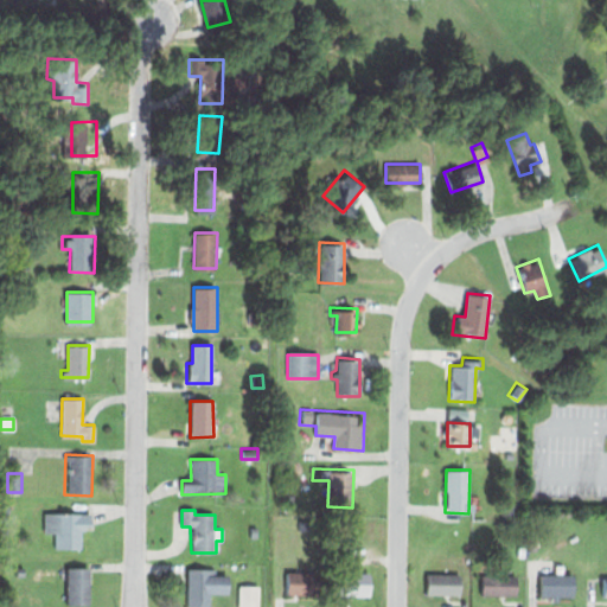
[(46,513),(91,515),(91,548),(55,548),(55,534),(46,534),(46,513)]
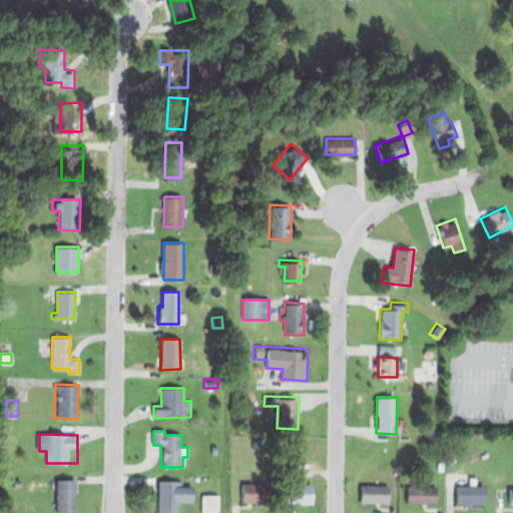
[(55,479),(75,479),(76,511),(55,511),(55,479)]
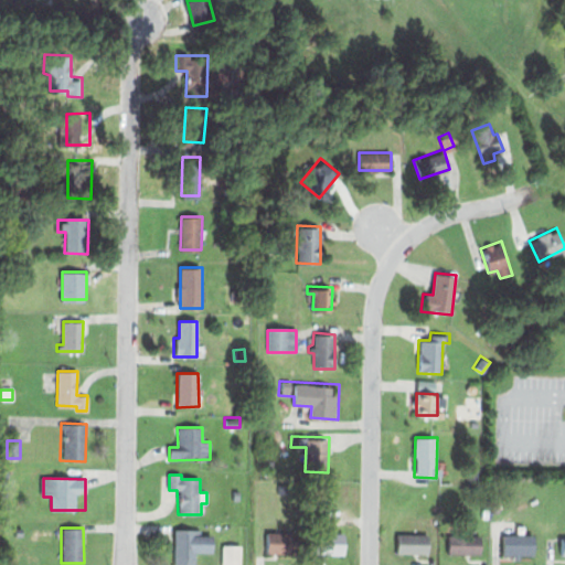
[(171,564),(172,529),(198,529),(198,534),(211,535),(211,553),(196,553),(196,564),(171,564)]
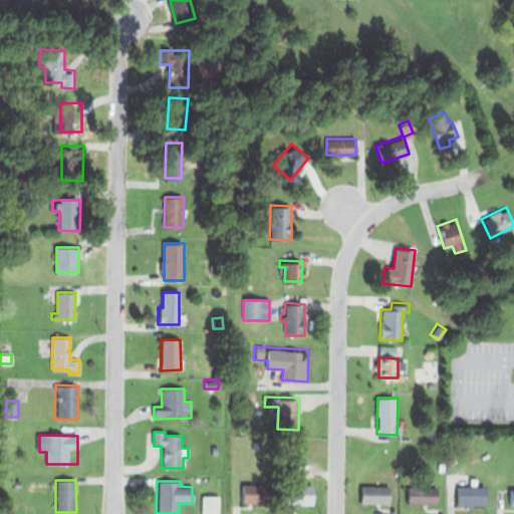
[(242,484),(268,484),(268,504),(242,504),(242,484)]
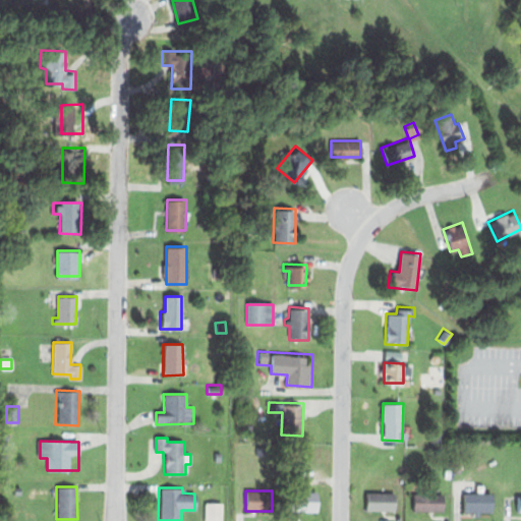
[(288,491),(288,511),(316,511),(316,491),(288,491)]
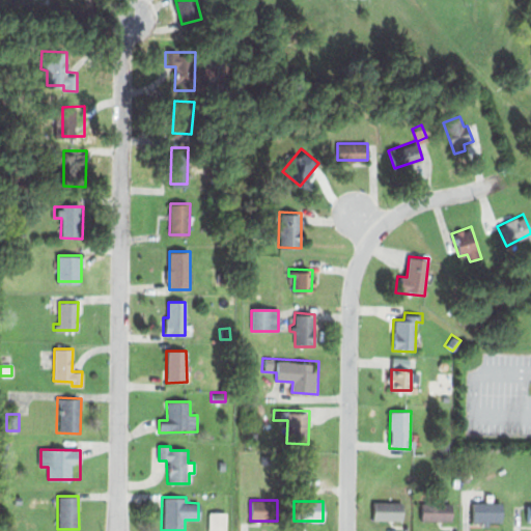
[(372,502),(372,520),(402,520),(402,502),(372,502)]
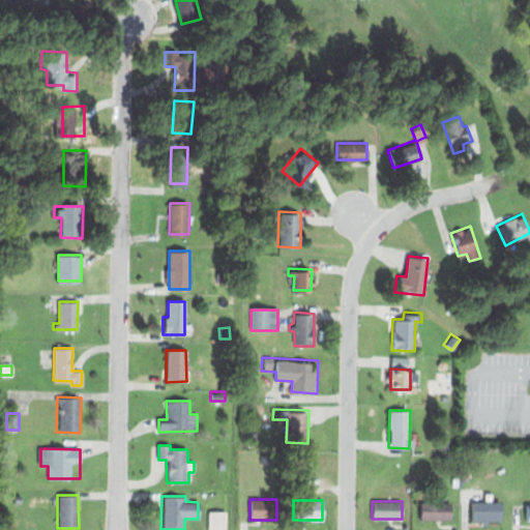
[(471,502),(472,520),(502,520),(500,502),(471,502)]
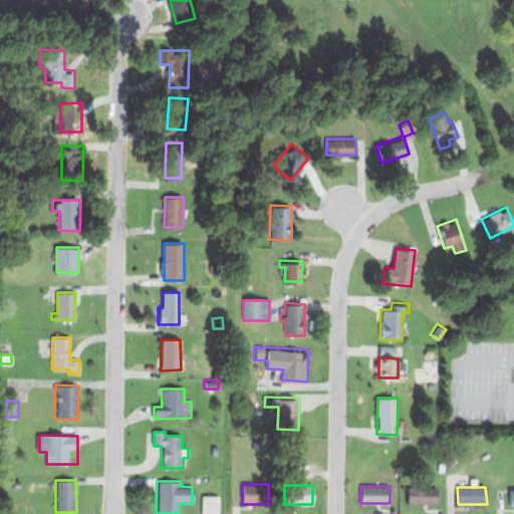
[(408,488),(408,504),(437,504),(437,488),(408,488)]
